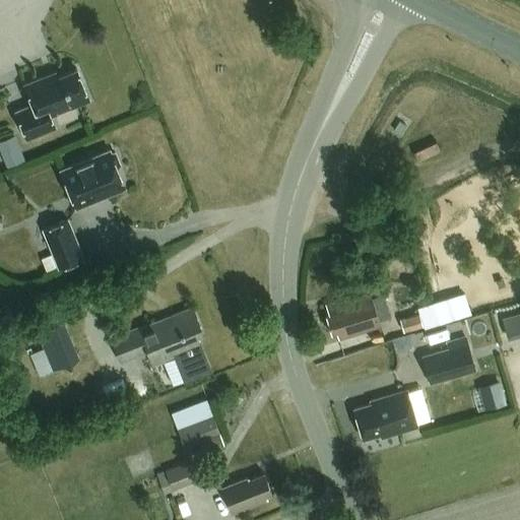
[(88,101),(75,69),(55,78),(53,73),(23,85),(31,106),(14,113),(25,140),(54,128),(50,117),(88,101)]
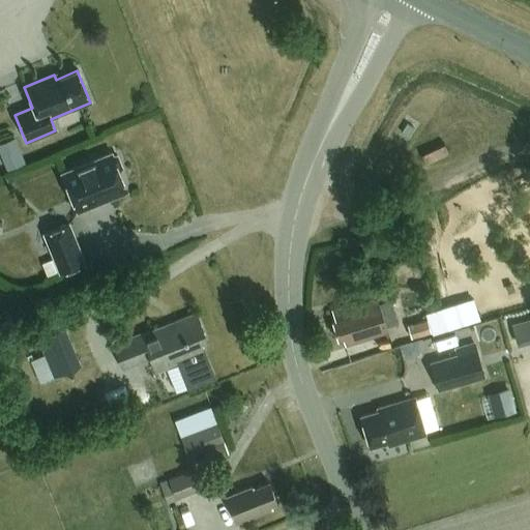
[(7,171),(24,164),(19,151),(2,157),(7,171)]
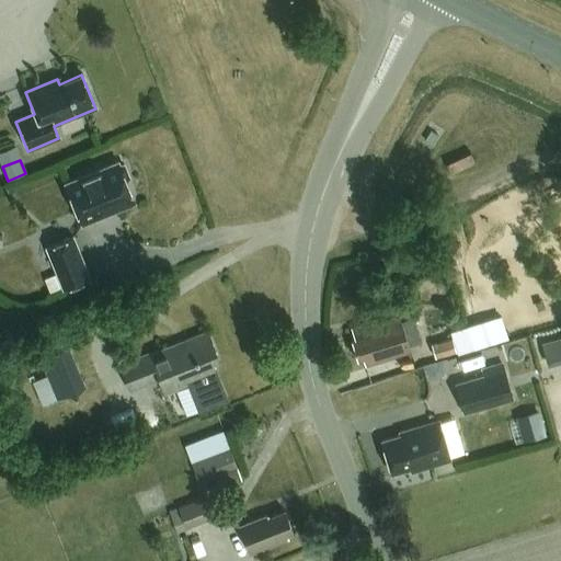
[(121,165),(116,165),(115,163),(63,184),(79,225),(132,204),(123,182),(126,179),(121,165)]
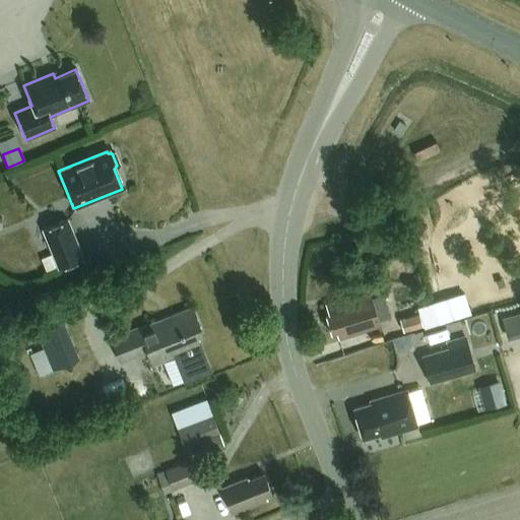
[(42,230),(58,269),(82,259),(67,219),(42,230)]
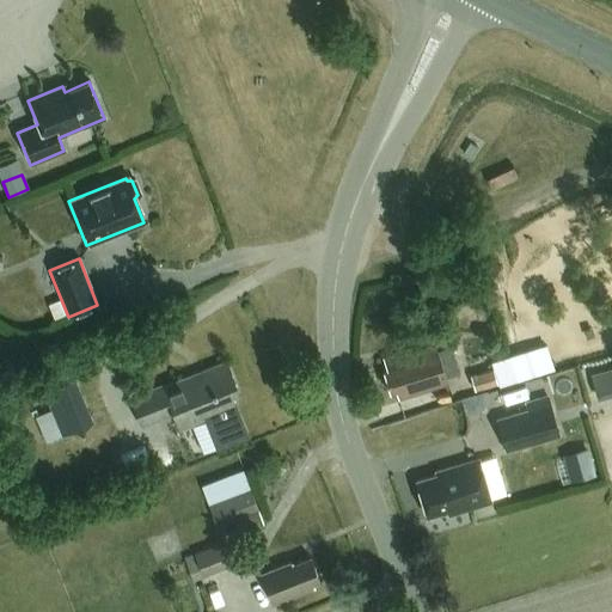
[(477,294),(488,281),(475,271),(465,285),(477,294)]
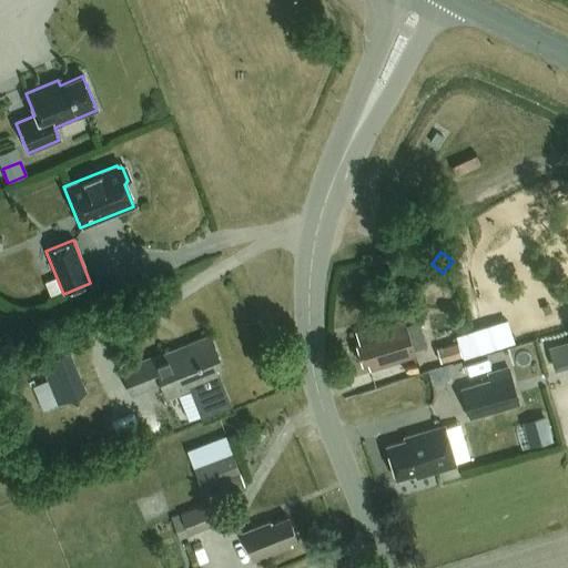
[(492,315),(494,324),(506,321),(504,311),(492,315)]
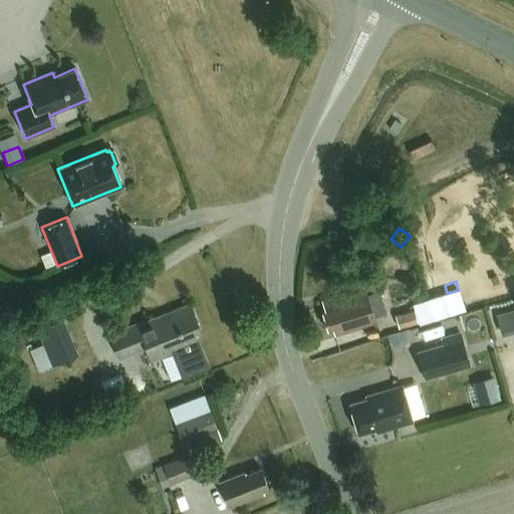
[(332,337),(374,324),(364,291),(337,300),(336,298),(319,303),(322,314),(318,315),(323,331),(329,329),(332,337)]
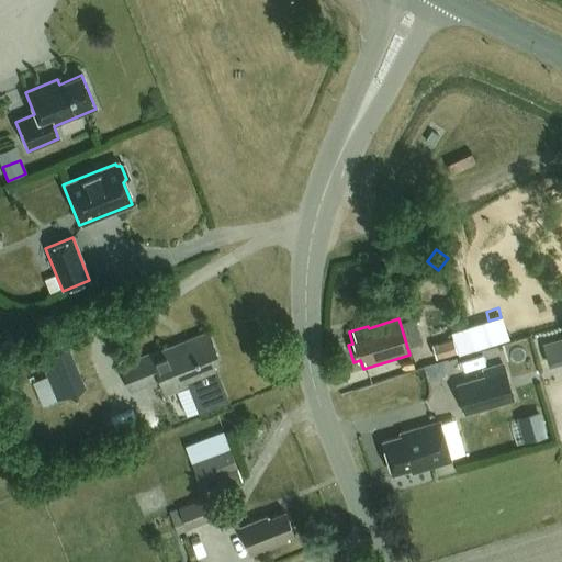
[(483,345),(478,327),(450,335),(452,340),(431,347),(436,360),(457,353),(483,345)]
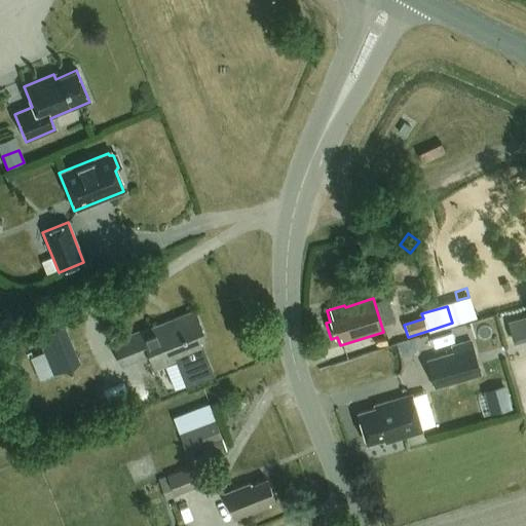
[(198,339),(201,337),(203,336),(193,310),(141,333),(140,331),(139,332),(111,344),(120,367),(148,355),(154,369),(175,361),(186,386),(214,375),(198,339)]
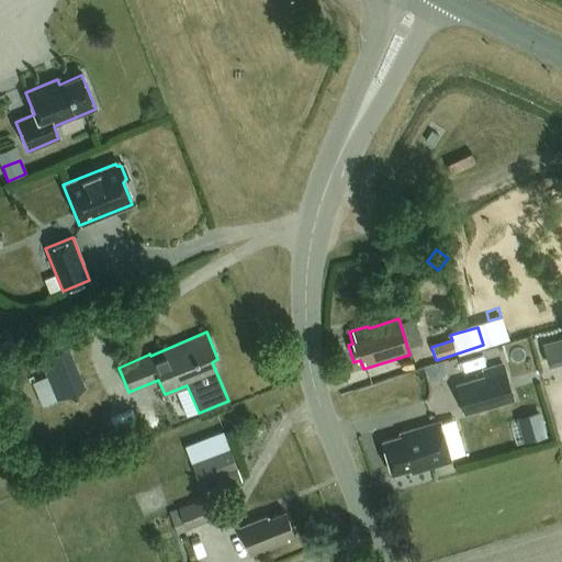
[(561,339),(543,345),(549,367),(561,362),(561,339)]
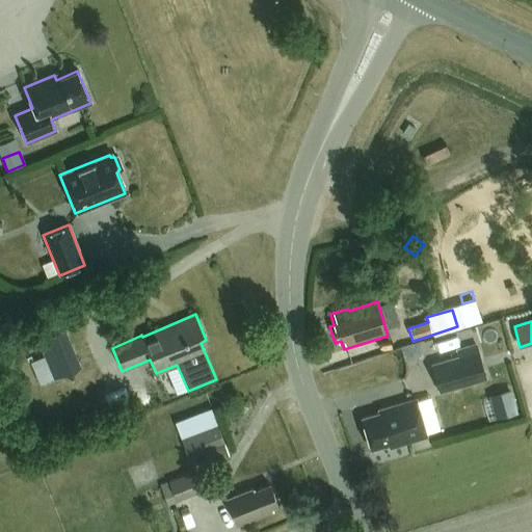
[(80,368),(64,329),(37,341),(54,379),(80,368)]
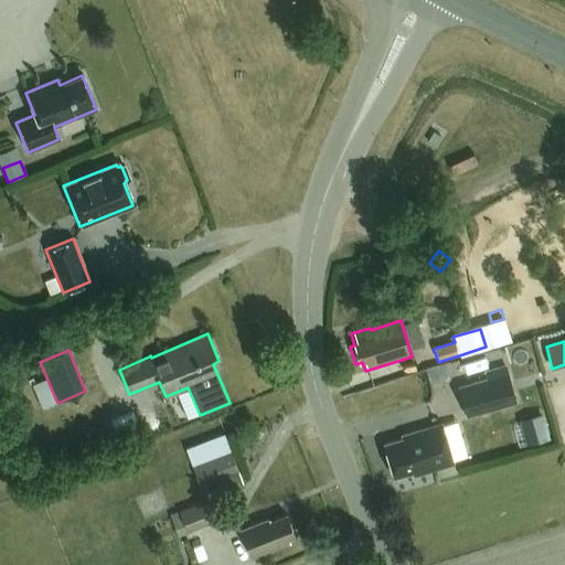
[(447,365),(423,373),(427,386),(451,379),(447,365)]
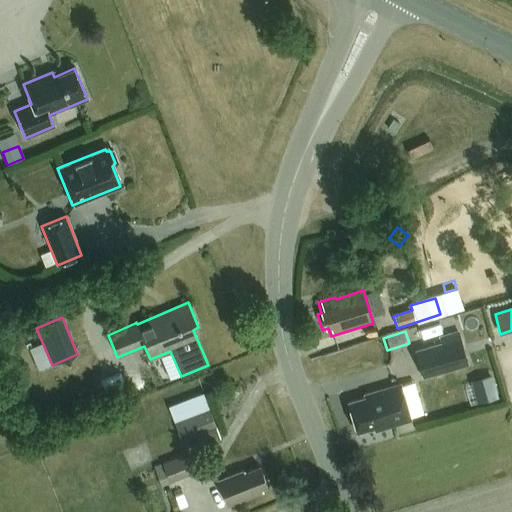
[(423,378),(467,365),(457,332),(439,337),(441,344),(415,351),(423,378)]
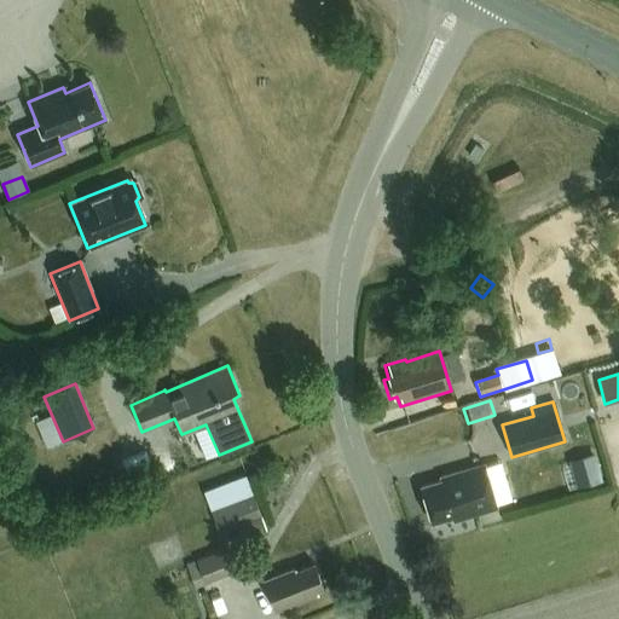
[(438,481),(417,487),(428,522),(447,516),(449,520),(491,507),(479,466),(437,478),(438,481)]
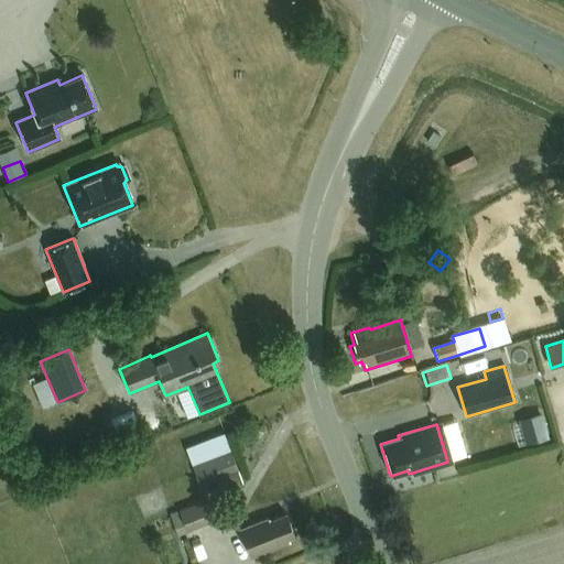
[(196,486),(234,472),(226,451),(187,465),(196,486)]
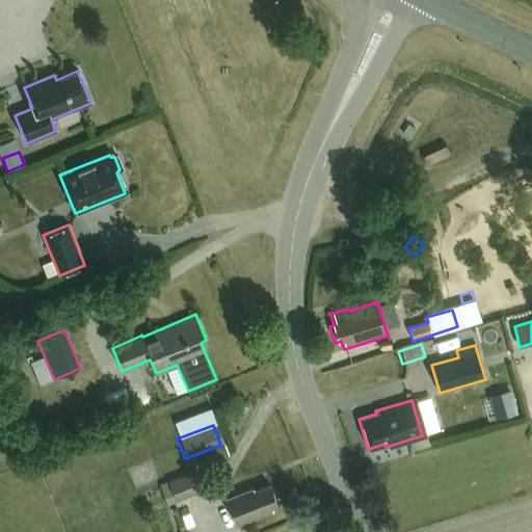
[(167,506),(202,493),(193,473),(160,486),(167,506)]
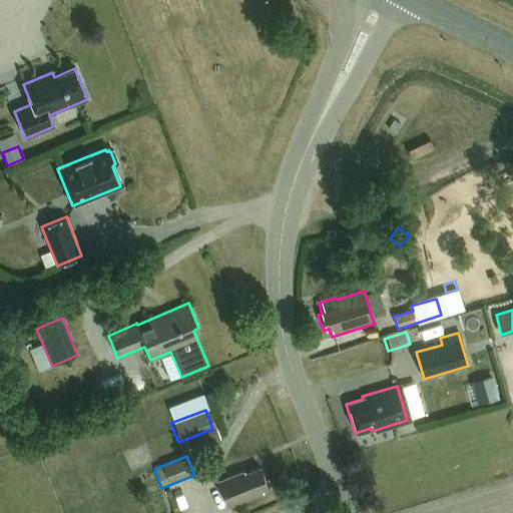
[(257,487),(263,485),(255,465),(239,471),(238,468),(213,478),(222,503),(258,490),(257,487)]
